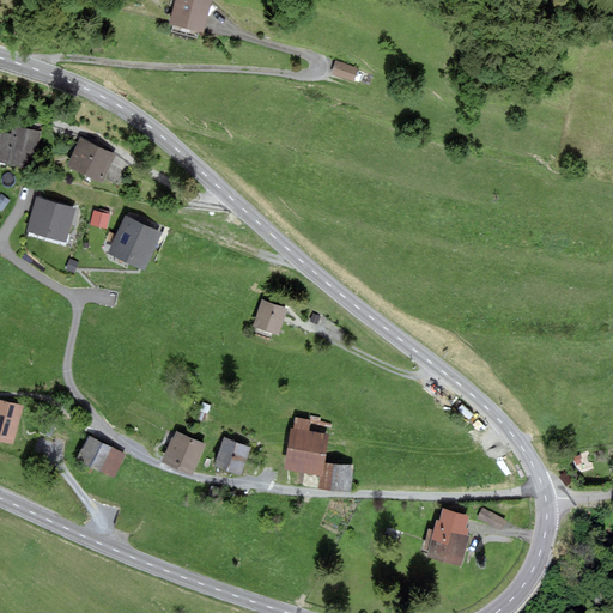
[(208,0),(176,0),(171,19),(206,29),(213,1),(208,0)]
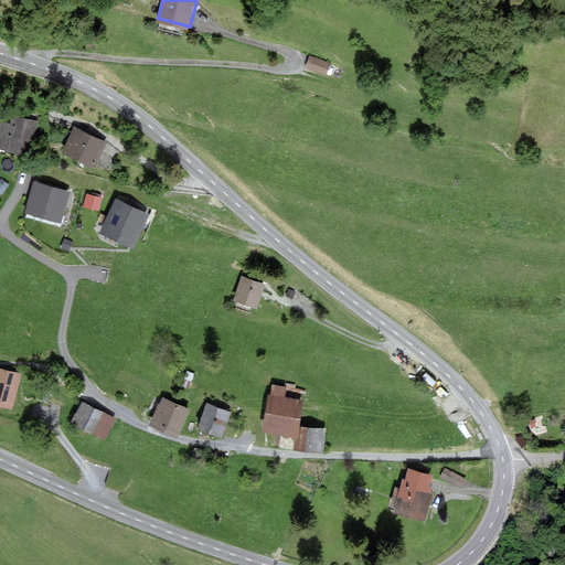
[(310,55),(306,67),(327,75),(331,63),(310,55)]
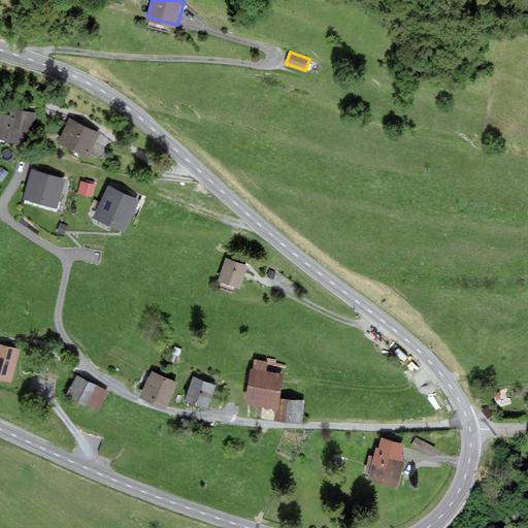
[(0,136),(29,142),(34,114),(11,110),(9,118),(0,116),(0,136)]
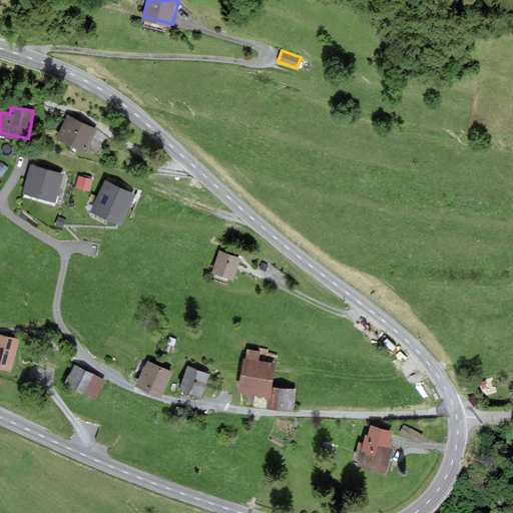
[(67,116),(57,136),(85,150),(95,129),(67,116)]
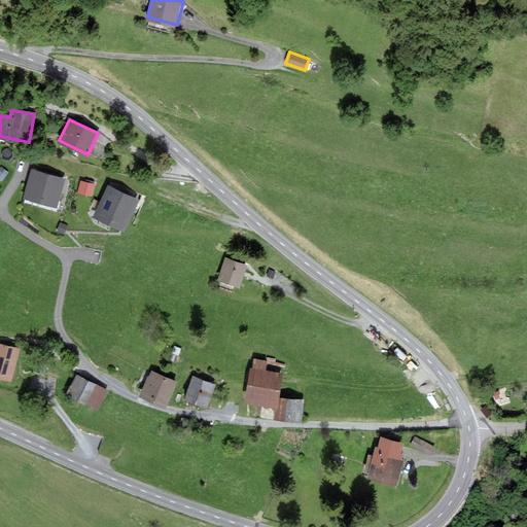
[(63,179),(33,171),(25,198),(55,206),(63,179)]
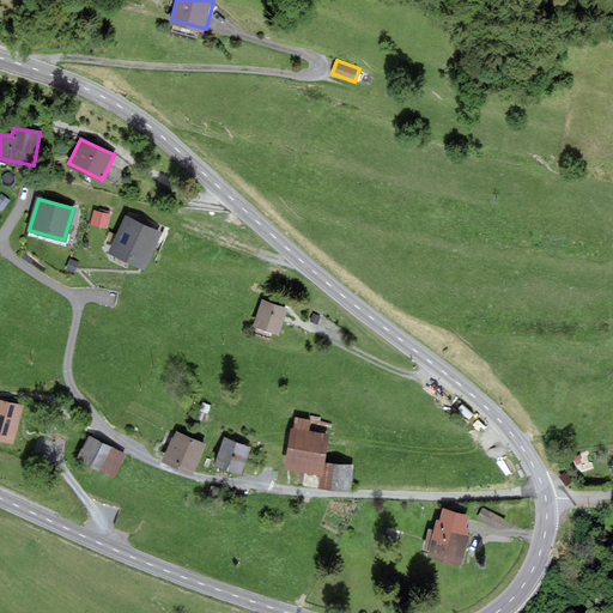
[(109,214),(95,212),(92,223),(107,226),(109,214)]
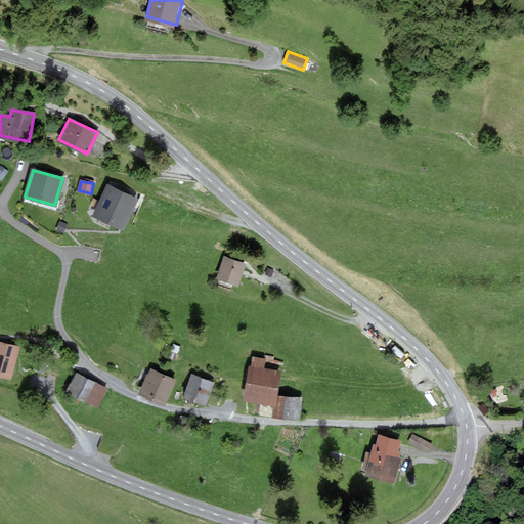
[(137,198),(107,185),(94,215),(124,228),(137,198)]
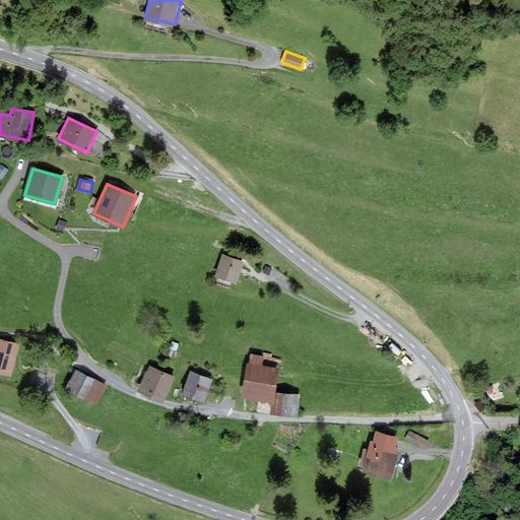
[(222,256),(215,278),(237,284),(244,262),(222,256)]
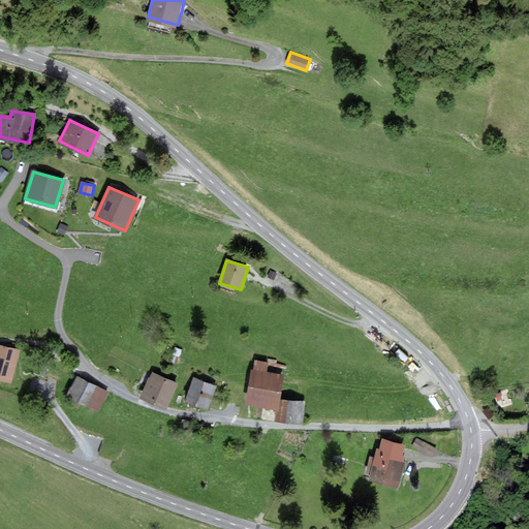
[(0,381),(10,383),(19,350),(0,346),(0,381)]
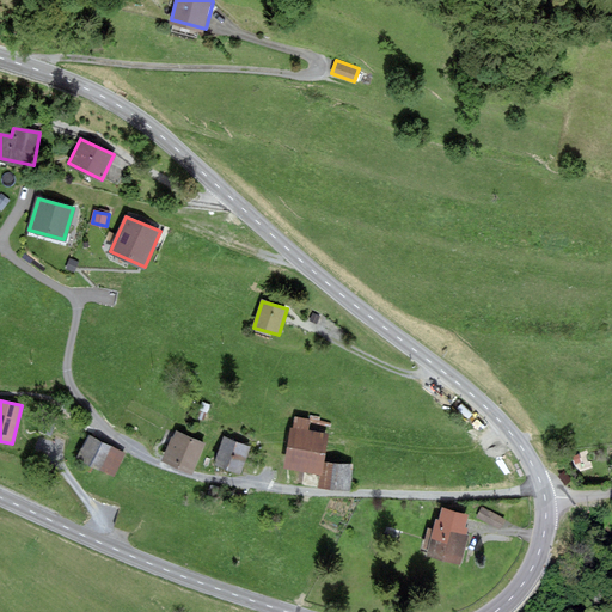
[(310,420),(294,417),(293,428),(288,427),(282,467),(322,473),(326,434),(307,432),(310,420)]
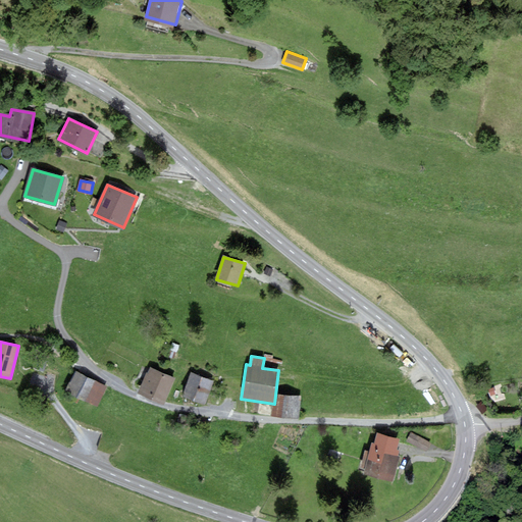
[(174,378),(151,367),(140,390),(163,402),(174,378)]
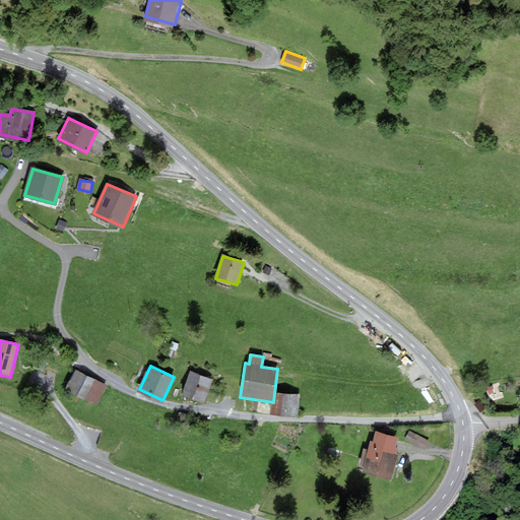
[(77,372),(68,389),(98,404),(106,387),(77,372)]
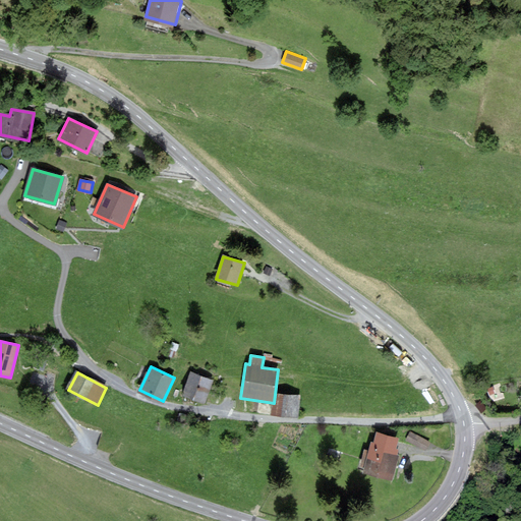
[(192,372),(184,397),(206,404),(214,380),(192,372)]
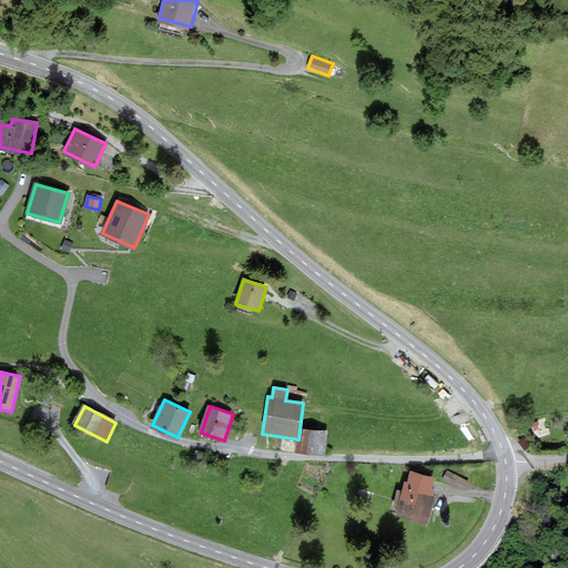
[(302,430),(300,453),(325,455),(327,433),(302,430)]
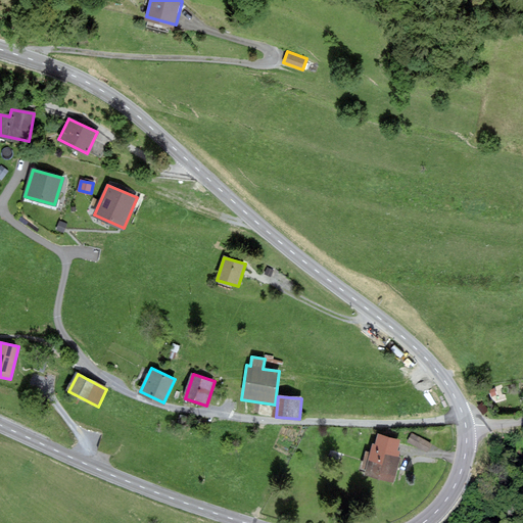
[(412,429),(408,439),(428,448),(432,439),(412,429)]
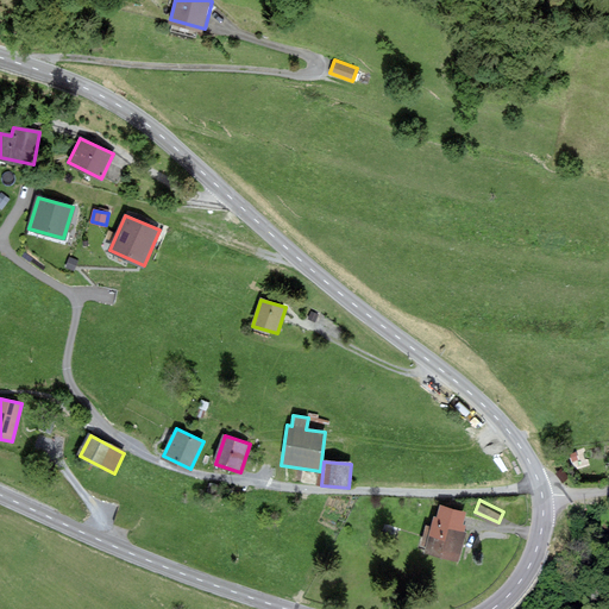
[(464,512),(440,506),(437,516),(434,515),(424,553),(458,562),(466,532),(464,532),(465,525),(460,523),(464,512)]
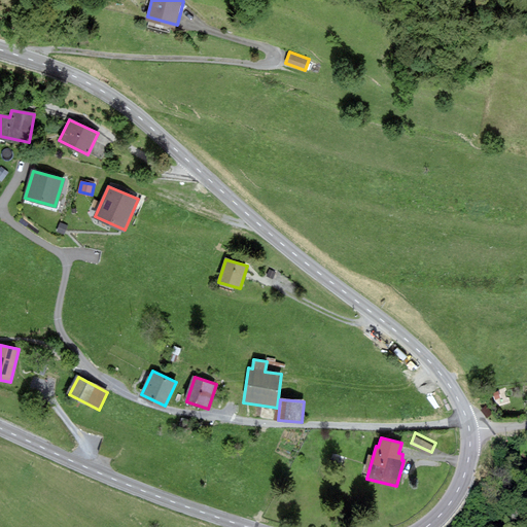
All buildings are outlined.
